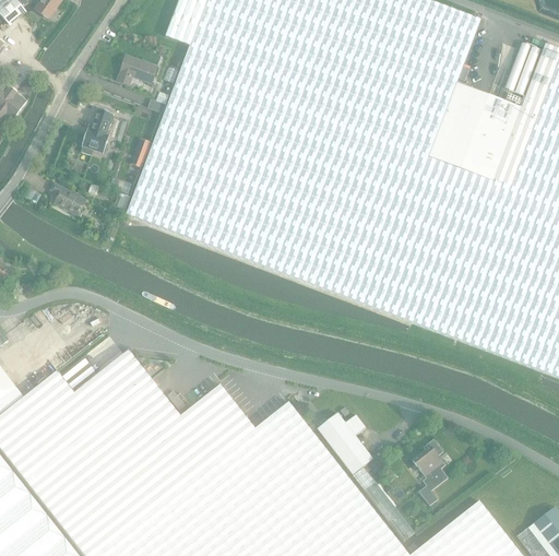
[(26,11),(23,6),(19,0),(10,0),(0,9),(0,12),(10,24),(26,11)]
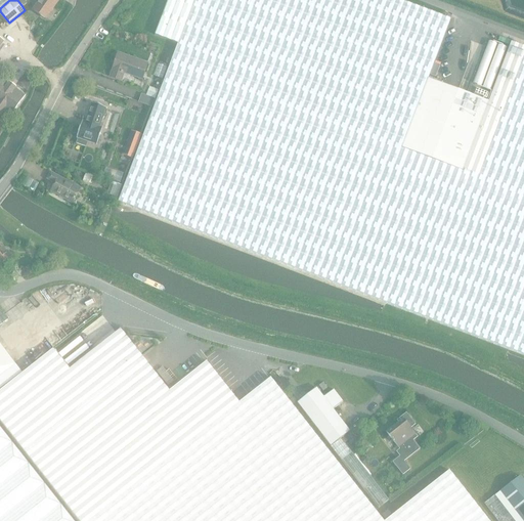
[(0,0),(0,8),(9,0),(17,0),(22,5),(27,2),(25,0),(0,0)]
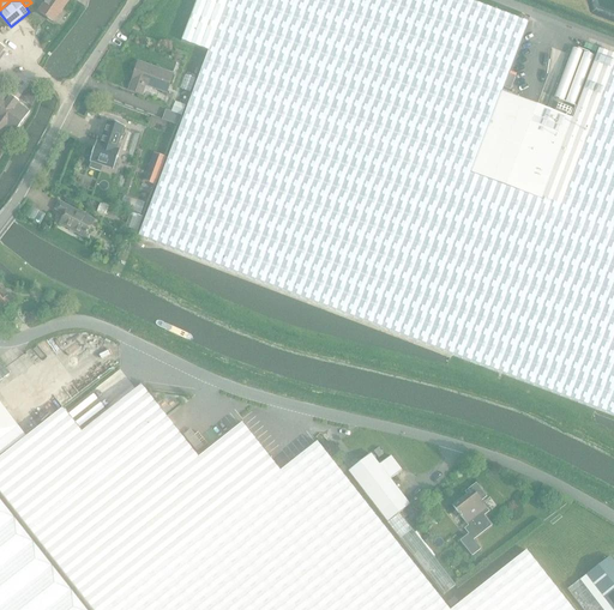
[(54,18),(67,0),(43,0),(38,7),(54,18)]
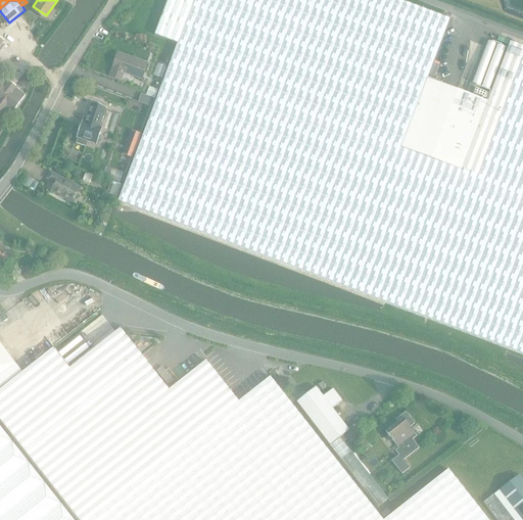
[(400,145),(426,77),(449,16),(403,0),(192,0),(177,42),(117,199),(522,351),(522,43),(510,39),(487,99),(461,169),(400,145)]
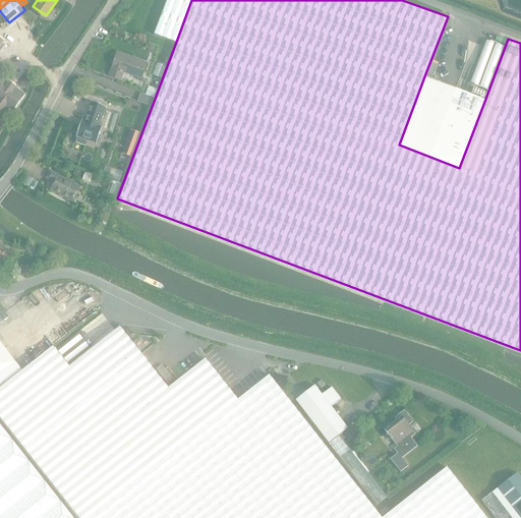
[(166,38),(176,42),(191,0),(166,0),(154,34),(166,38)]
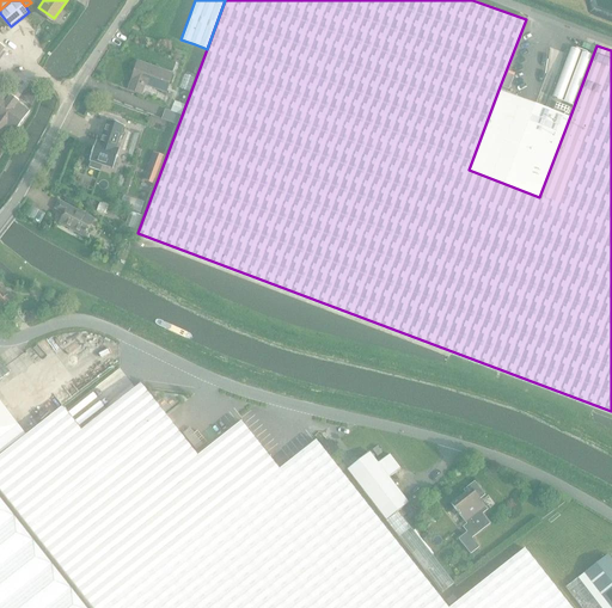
[(165,90),(171,72),(138,60),(128,86),(139,91),(142,81),(165,90)]
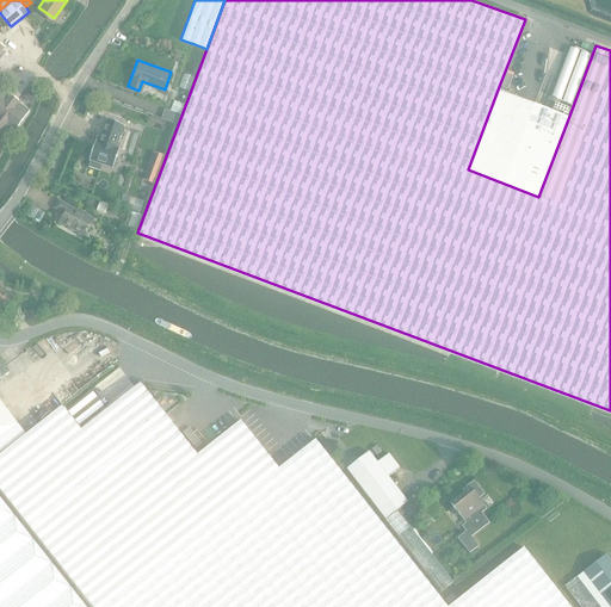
[(184,70),(179,85),(189,88),(195,75),(184,70)]
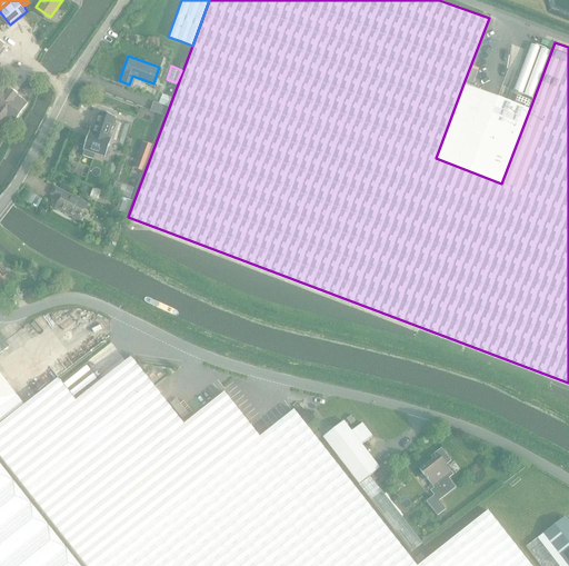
[(501,184),(530,108),(463,83),(436,158),(501,184)]
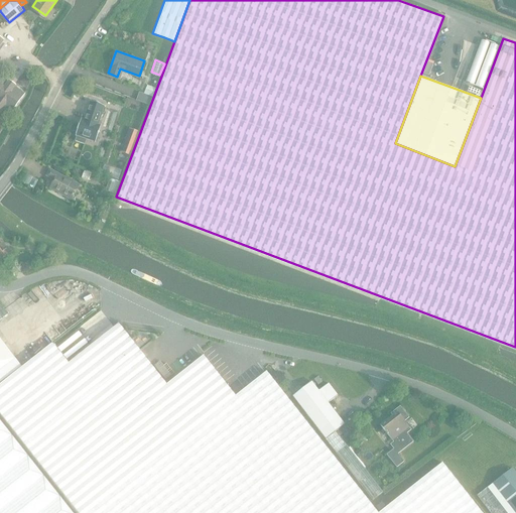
[(11,111),(23,94),(13,87),(14,86),(8,81),(7,82),(0,77),(0,119),(8,109),(11,111)]
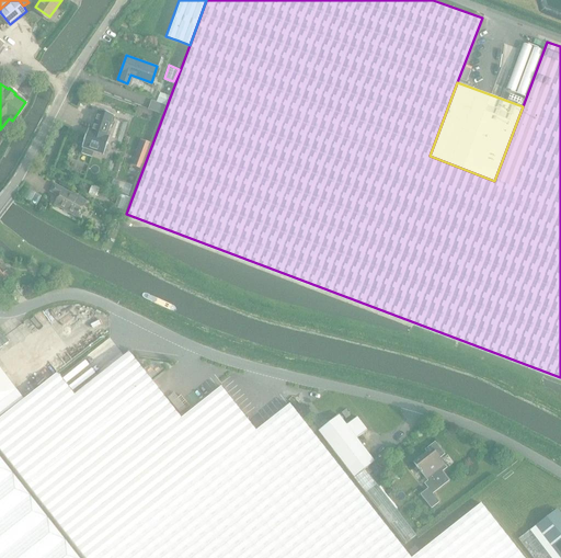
[(162,112),(170,94),(161,90),(153,109),(162,112)]
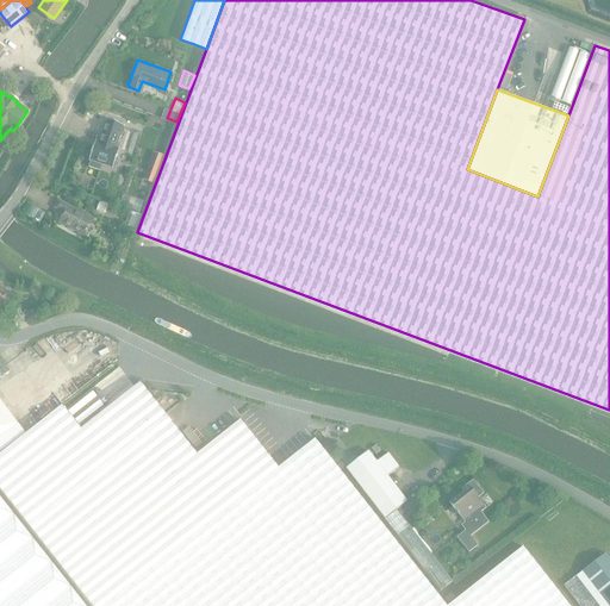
[(126,113),(110,107),(103,129),(99,127),(92,148),(94,148),(92,154),(103,157),(105,151),(114,156),(122,136),(119,135),(126,113)]
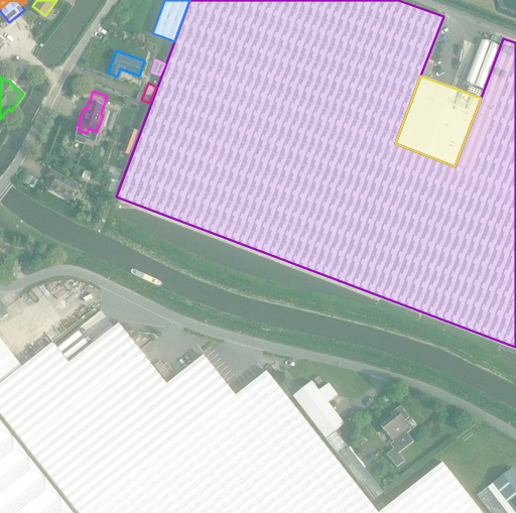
[(119,150),(129,154),(138,130),(128,126),(119,150)]
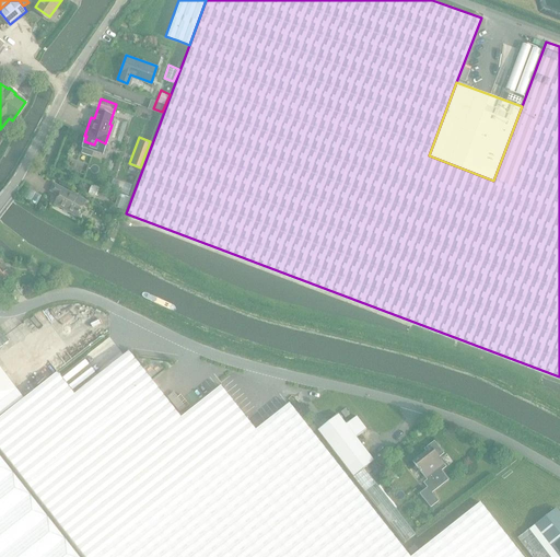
[(113,176),(109,186),(128,193),(131,183),(114,176),(113,176)]
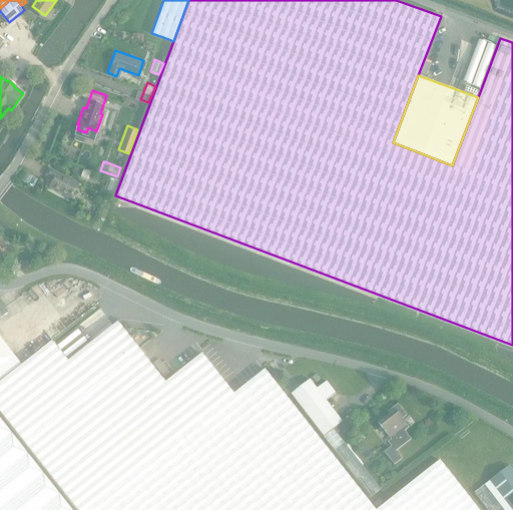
[(71,196),(78,182),(49,166),(46,172),(54,176),(50,184),(58,188),(58,187),(63,190),(62,191),(71,196)]
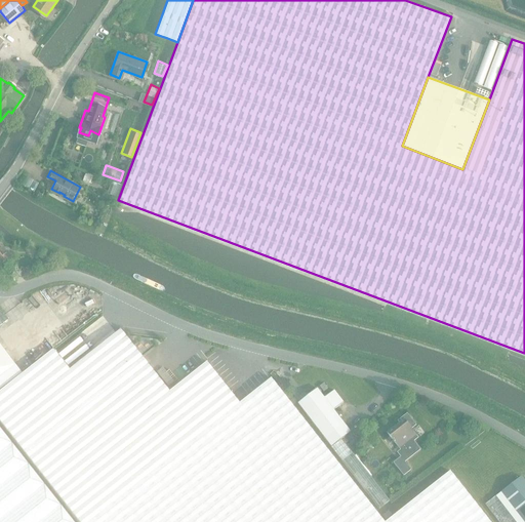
[(112,179),(107,192),(117,196),(122,183),(112,179)]
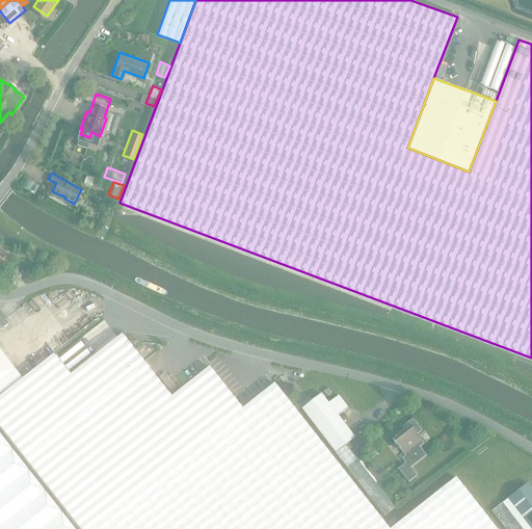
[(9,258),(10,257),(6,252),(5,253),(0,245),(0,266),(9,259),(9,258)]
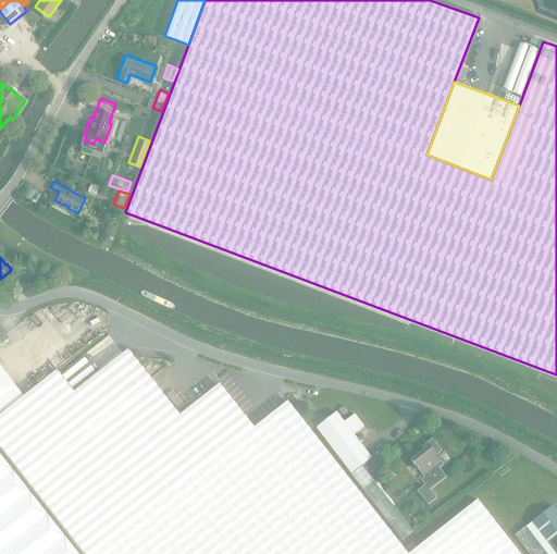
[(57,368),(0,413),(0,444),(53,513),(180,413),(150,377),(127,347),(73,390),(57,368)]
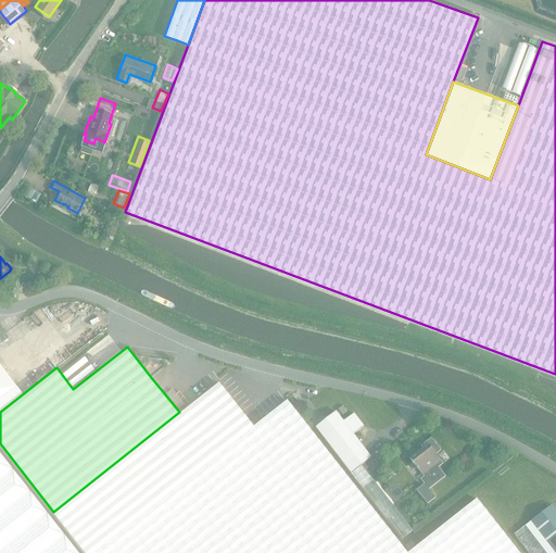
[(0,396),(16,384),(0,362),(0,396)]
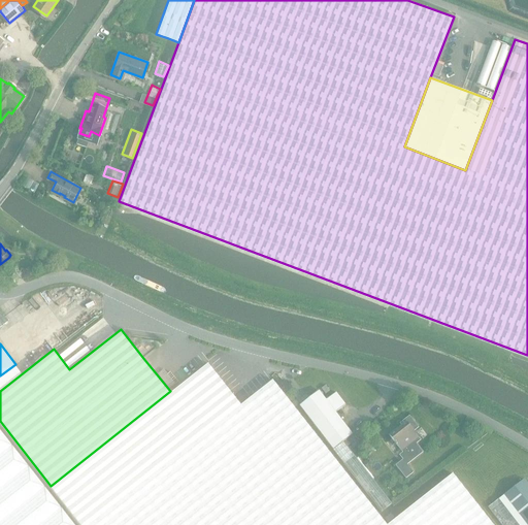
[(170,391),(51,486),(81,524),(493,524),(452,471),(387,523),(278,387),(272,379),(240,403),(207,362),(170,391)]
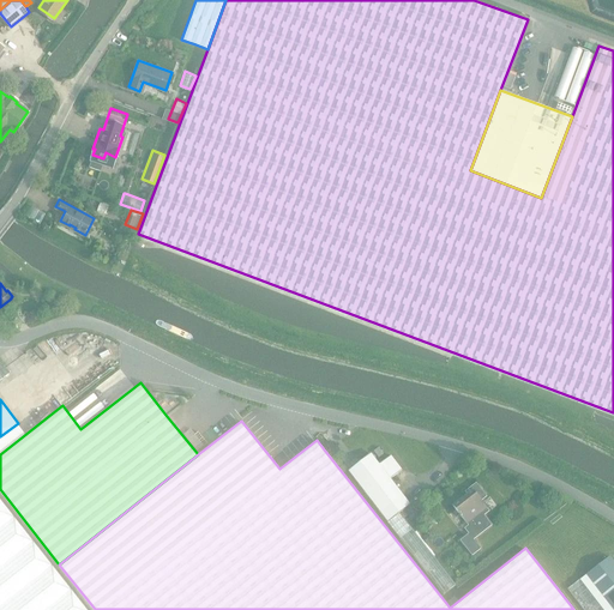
[(190,427),(184,432),(197,448),(203,444),(190,427)]
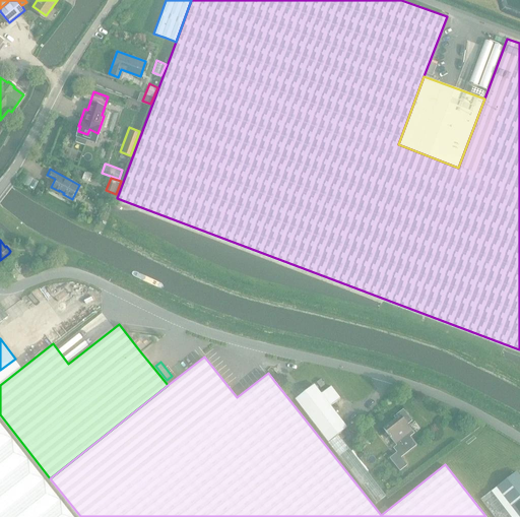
[(314,382),(295,397),(328,440),(338,433),(339,434),(341,437),(345,433),(342,429),(347,426),(330,403),(340,396),(337,393),(330,384),(327,386),(321,391),(314,382)]
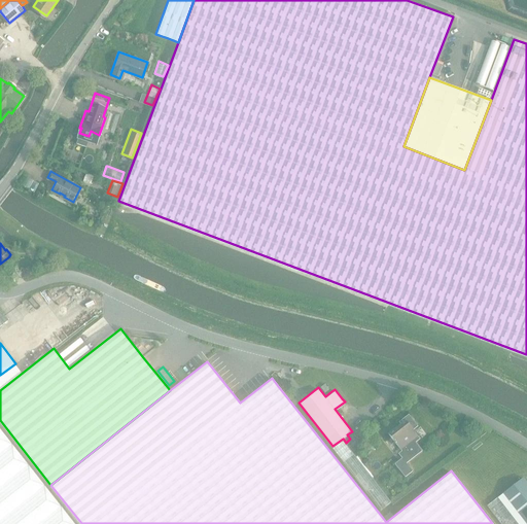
[(406,461),(422,449),(415,441),(420,438),(413,428),(417,425),(409,413),(398,420),(401,423),(388,432),(401,450),(398,452),(406,461)]
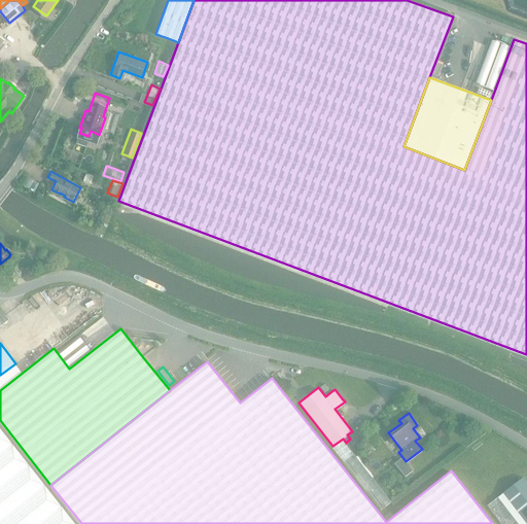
[(0,523),(75,523),(0,427),(0,523)]
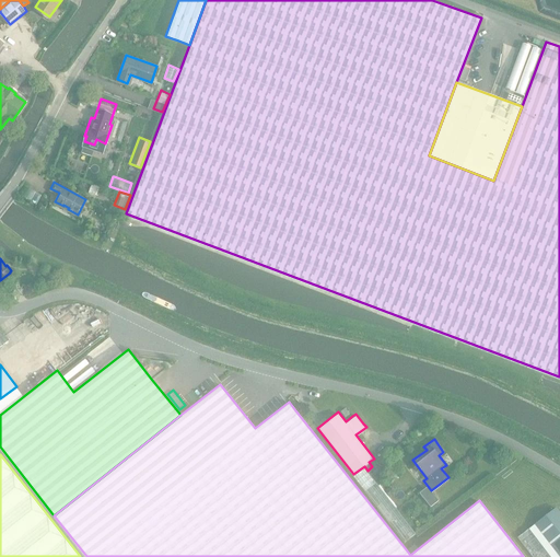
[(364,466),(353,474),(404,541),(416,532),(377,483),(368,471),(365,467),(364,466)]
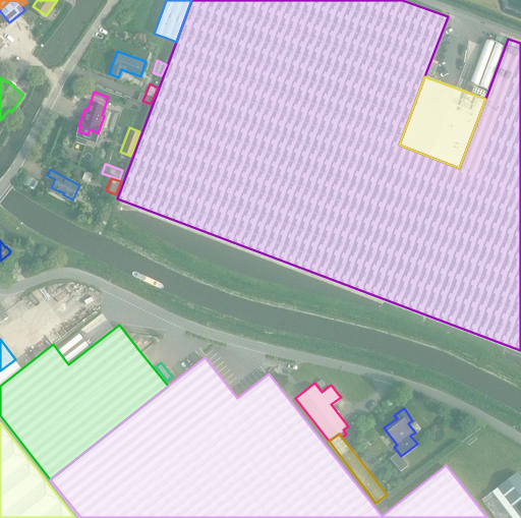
[(498,517),(520,517),(520,475),(517,471),(482,498),(498,517)]
